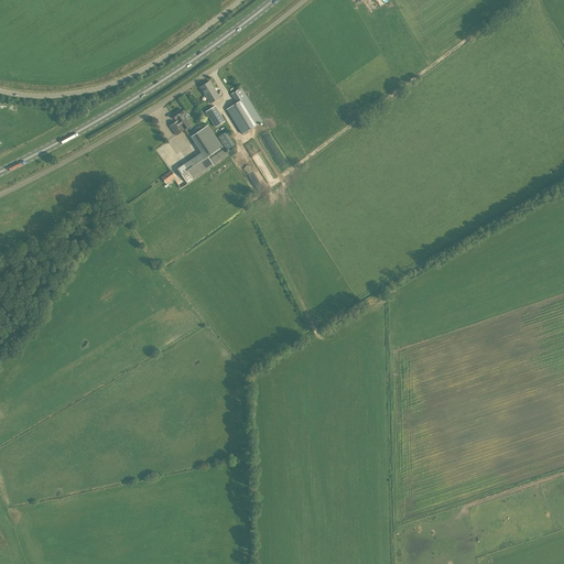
[(210,104),(219,97),(209,80),(199,87),(210,104)]
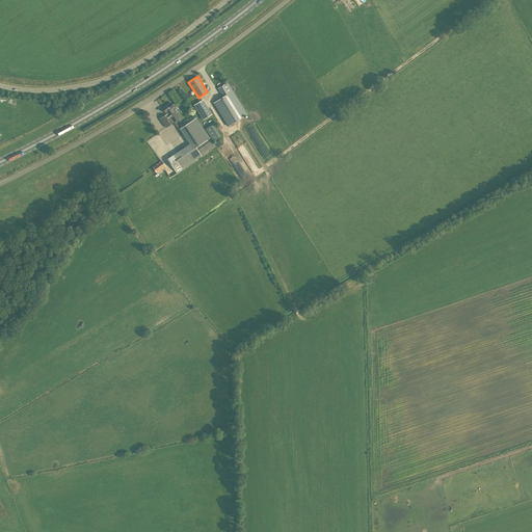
[(229,127),(247,114),(228,83),(218,88),(223,97),(214,103),(229,127)]
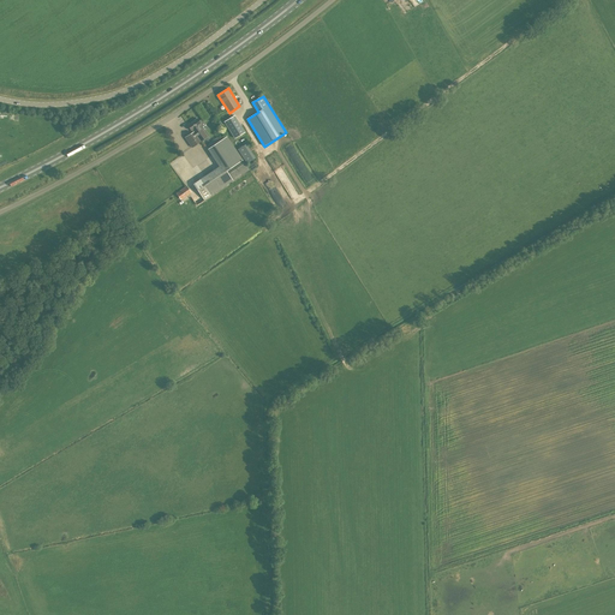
[(234,138),(245,132),(234,115),(225,121),(234,138)]
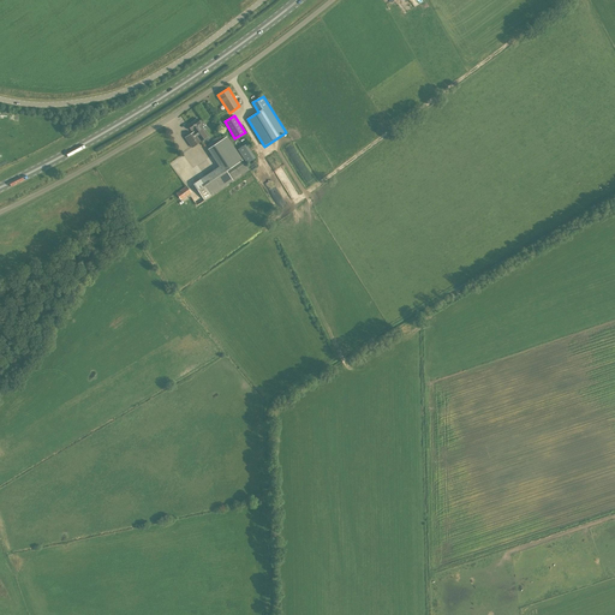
[(192,130),(193,132),(201,142),(208,137),(199,125),(201,124),(197,118),(187,125),(191,131),(192,130)]
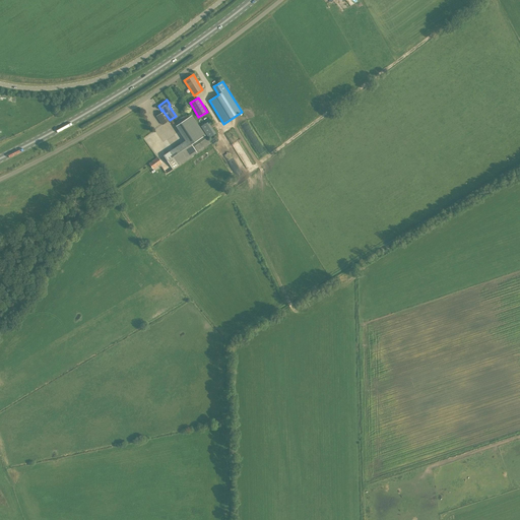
[(163,125),(170,120),(164,112),(156,116),(163,125)]
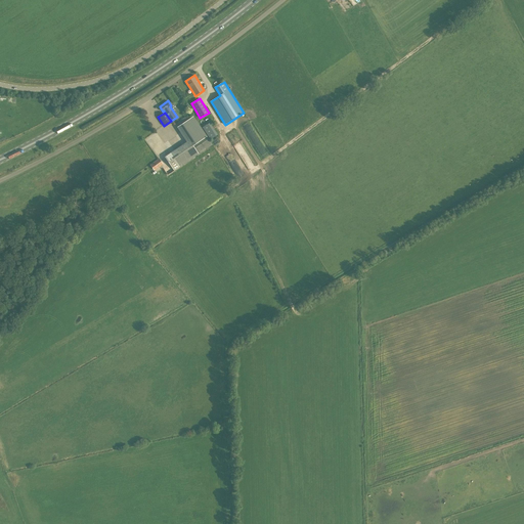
[(203,130),(193,117),(179,126),(189,140),(165,157),(174,170),(212,144),(203,130)]
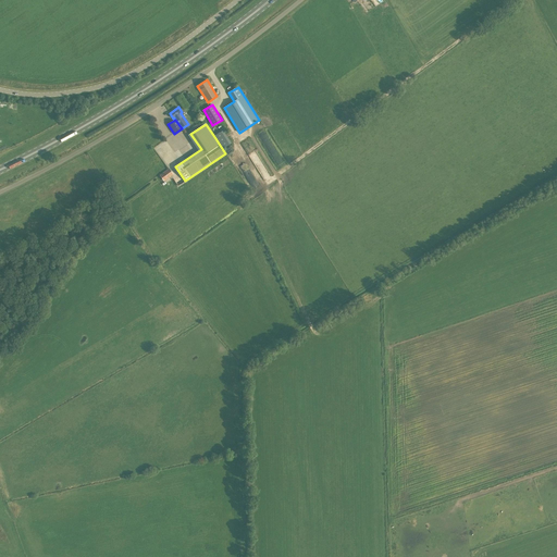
[(223,148),(231,143),(223,131),(215,135),(223,148)]
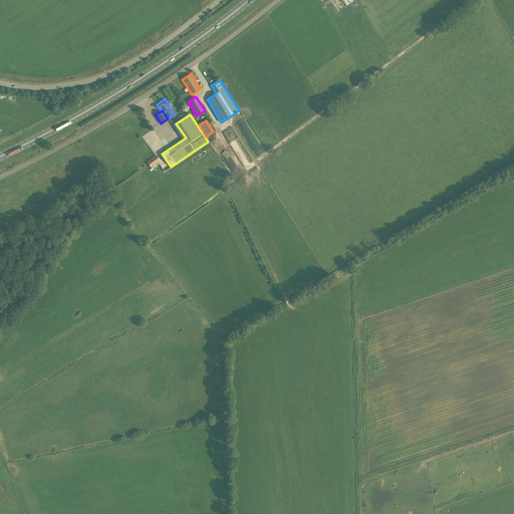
[(238,123),(242,129),(241,129),(244,133),(249,130),(243,120),(238,123)]
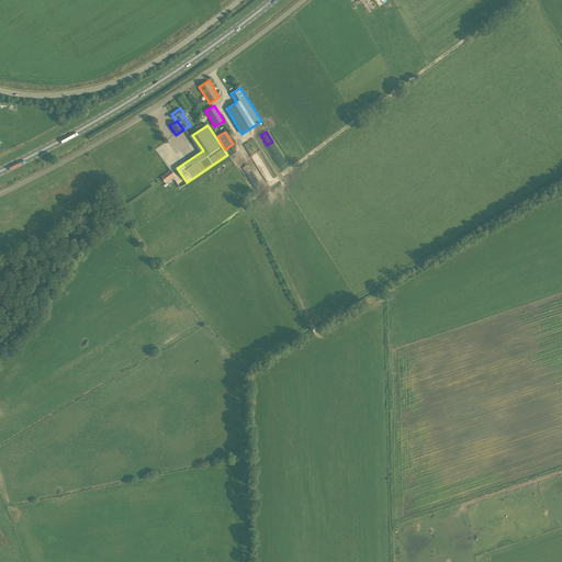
[(166,183),(175,176),(170,170),(161,177),(166,183)]
